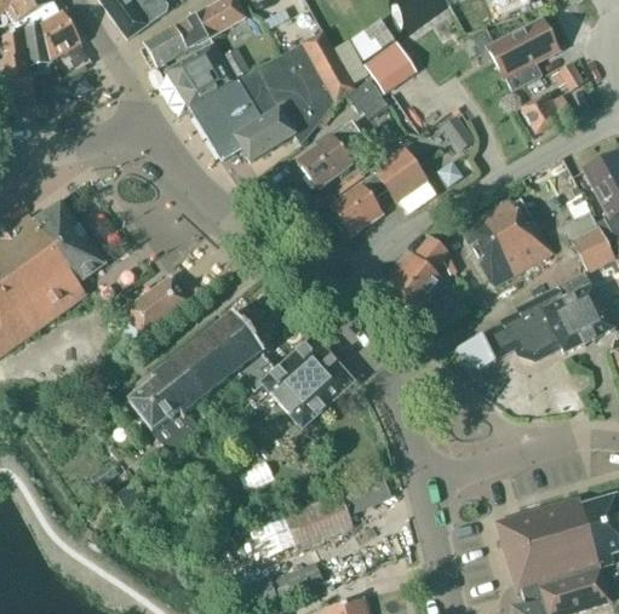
[(43,22),(61,11),(53,0),(0,0),(0,7),(11,1),(26,26),(41,19),(43,22)]
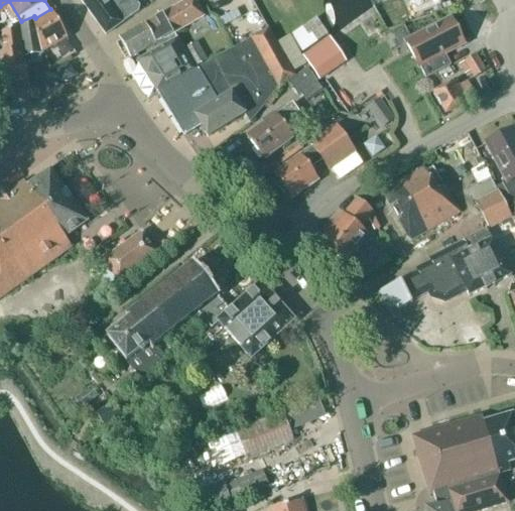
[(84,0),(107,31),(139,7),(141,2),(139,0),(84,0)]
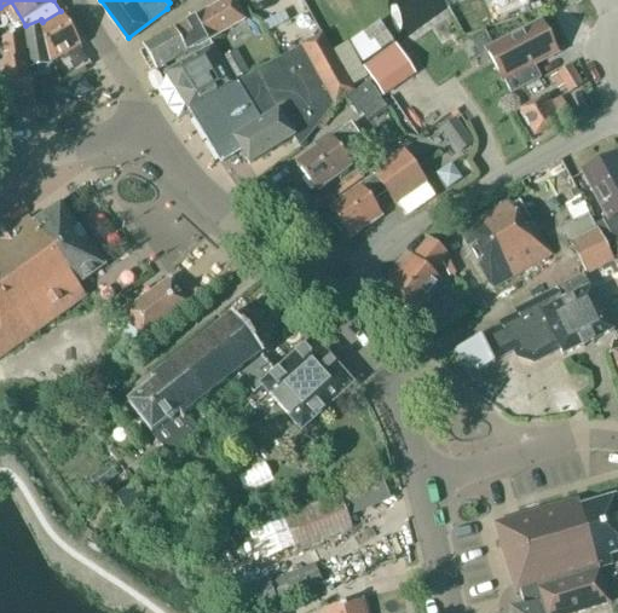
[(218,0),(186,18),(200,42),(246,16),(236,0),(218,0)]
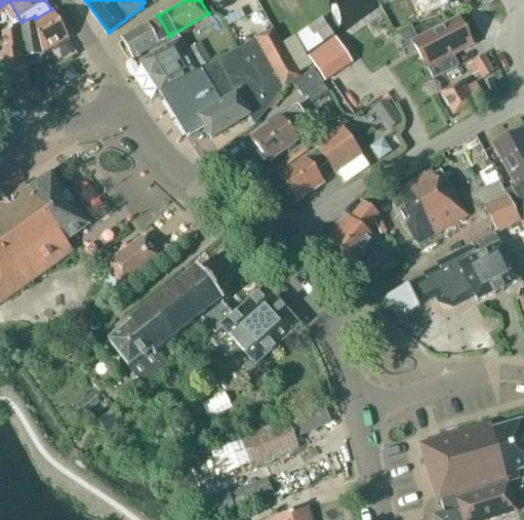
[(422,11),(448,2),(447,0),(417,0),(422,11)]
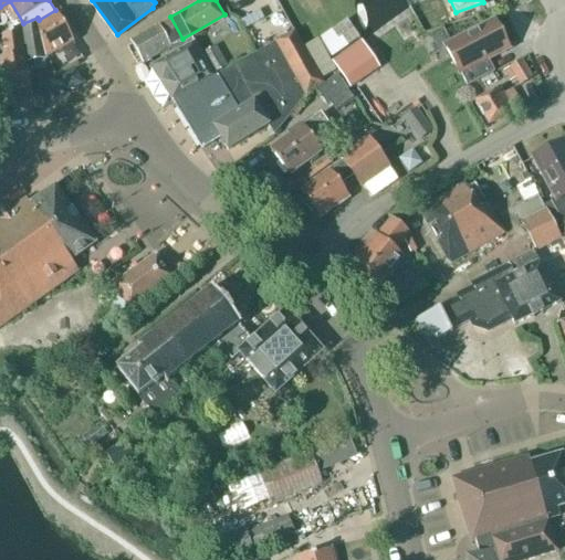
[(23,23),(27,46),(29,60),(49,55),(49,53),(75,38),(58,9),(55,10),(39,20),(38,18),(23,23)]
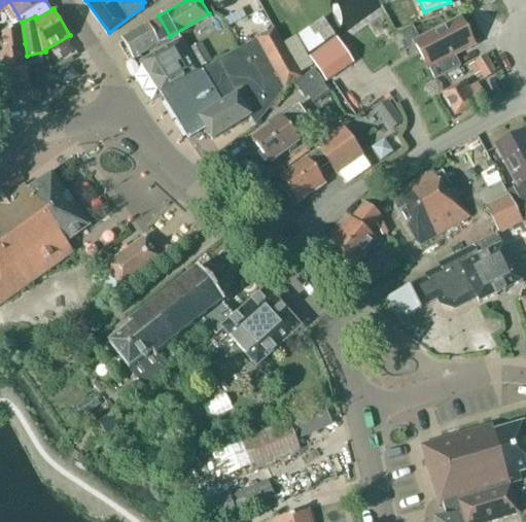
[(134,57),(170,36),(159,15),(123,36),(134,57)]
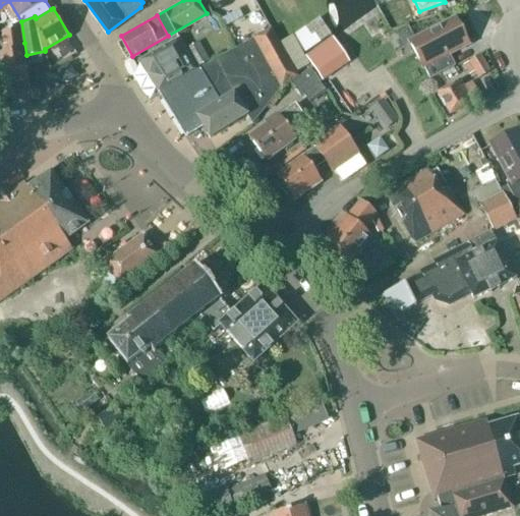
[(430,75),(456,62),(450,51),(468,41),(456,15),(410,39),(423,64),(424,64),(430,75)]
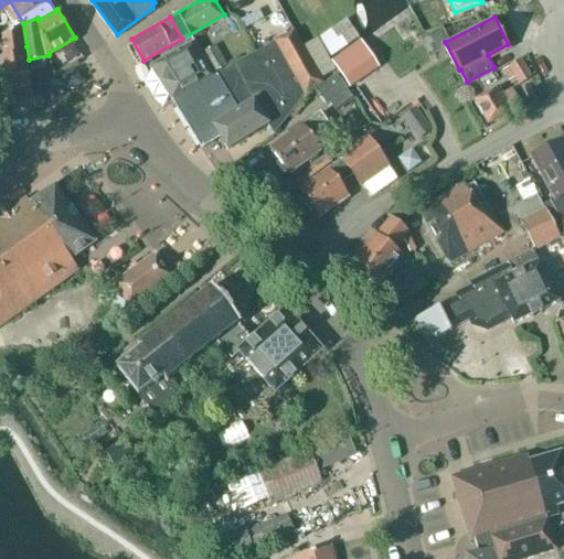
[(4,49),(27,46),(23,23),(2,33),(4,49)]
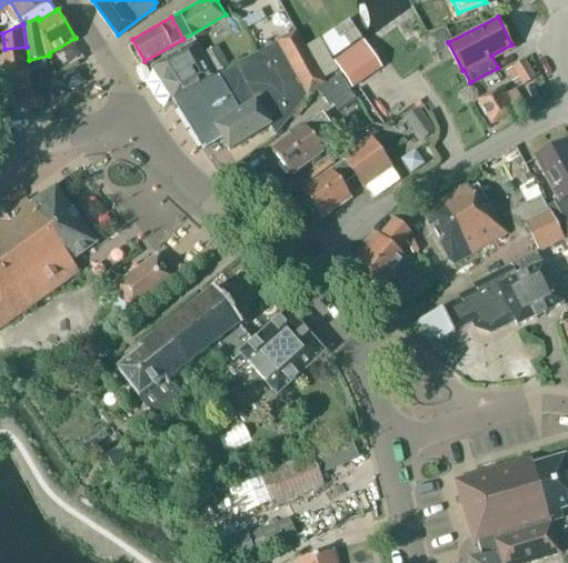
[(326,79),(304,41),(297,29),(216,74),(202,82),(202,81),(175,97),(173,98),(203,146),(222,136),(230,148),(270,122),(276,131),(307,93),(327,80),(326,79)]
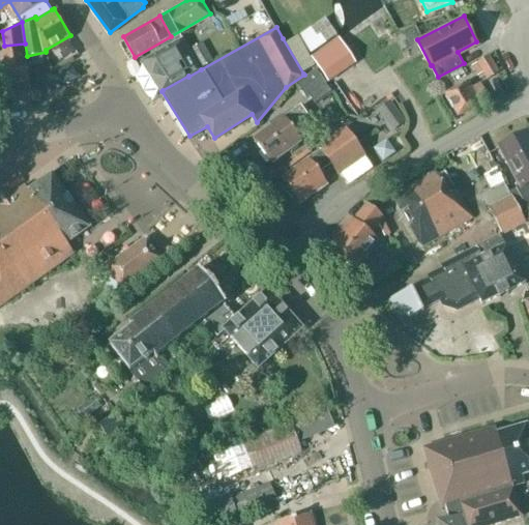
[(312,56),(297,31),(283,38),(303,74),(317,65),(312,56)]
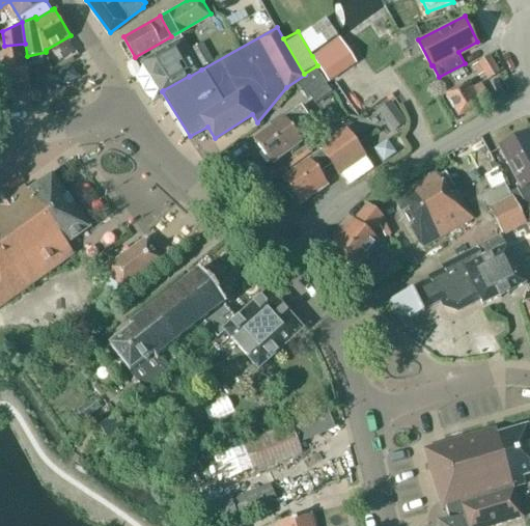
[(312,56),(329,80),(356,60),(339,36),(312,56)]
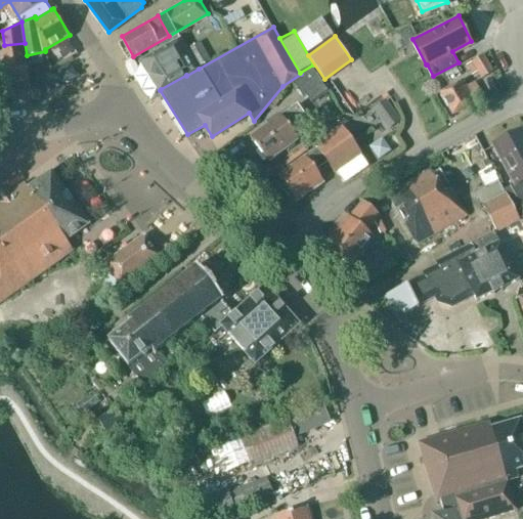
[(199,69),(180,37),(140,58),(160,90),(161,89),(186,75),(186,76),(199,69)]
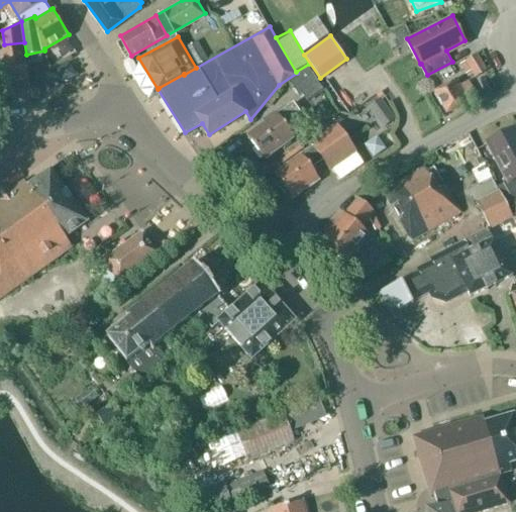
[(196,65),(208,58),(198,38),(186,45),(196,65)]
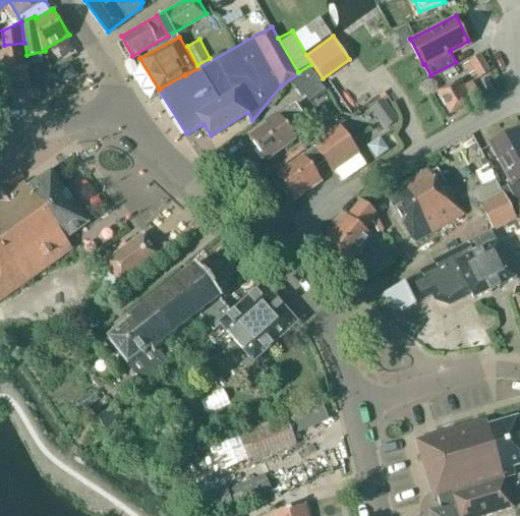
[(26,55),(24,43),(4,45),(5,50),(1,50),(1,62),(0,62),(0,81),(18,80),(19,91),(31,92),(29,74),(26,55)]
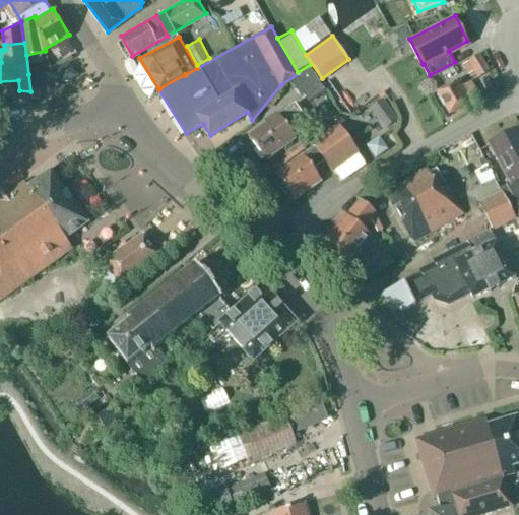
[(469,71),(474,68),(478,75),(490,68),(480,52),(463,62),(469,71)]
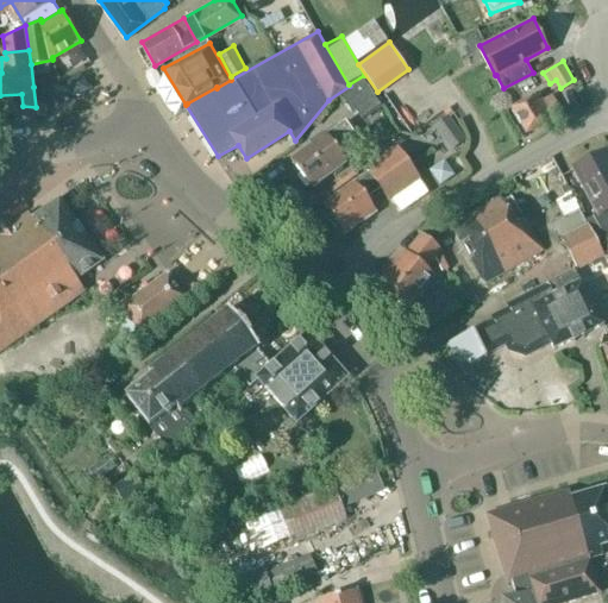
[(352,110),(375,93),(363,77),(340,93),(352,110)]
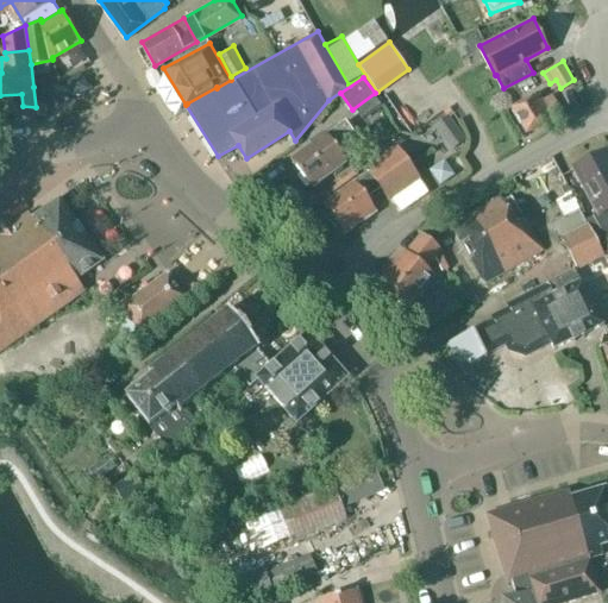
[(543,98),(539,89),(512,106),(526,131),(553,115),(553,114),(563,108),(552,92),(543,98)]
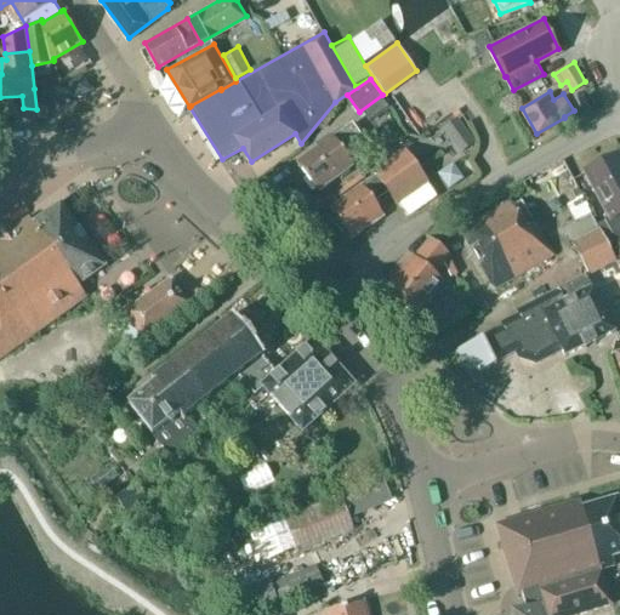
[(462,106),(443,117),(459,147),(479,136),(462,106)]
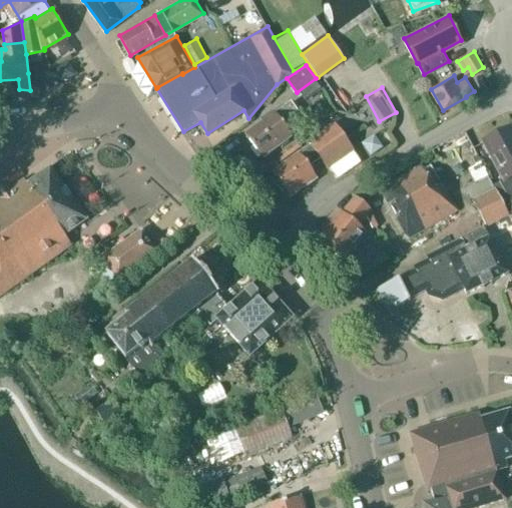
[(299,112),(290,100),(275,111),(273,109),(262,117),(264,120),(245,133),(253,144),(251,145),(259,155),(261,154),(263,156),(280,144),(283,145),(290,140),(290,137),(292,135),(284,123),(299,112)]
